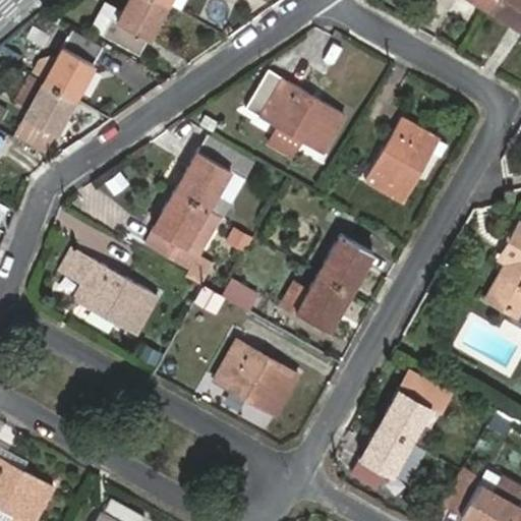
[(168,2),(164,0),(129,0),(117,21),(113,19),(106,34),(139,52),(168,2)]
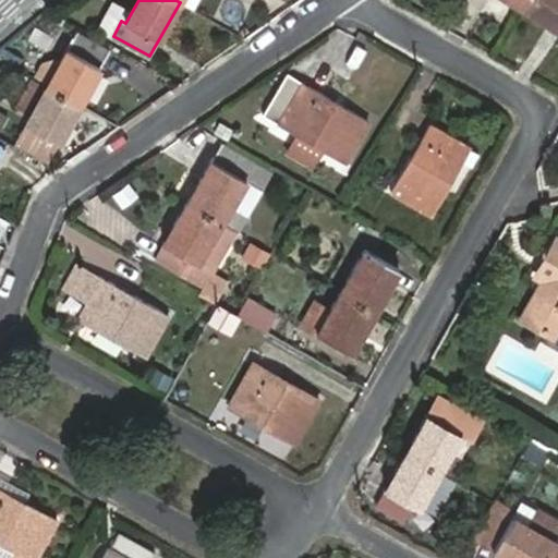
[(557,0),(524,0),(521,7),(557,29),(557,0)]
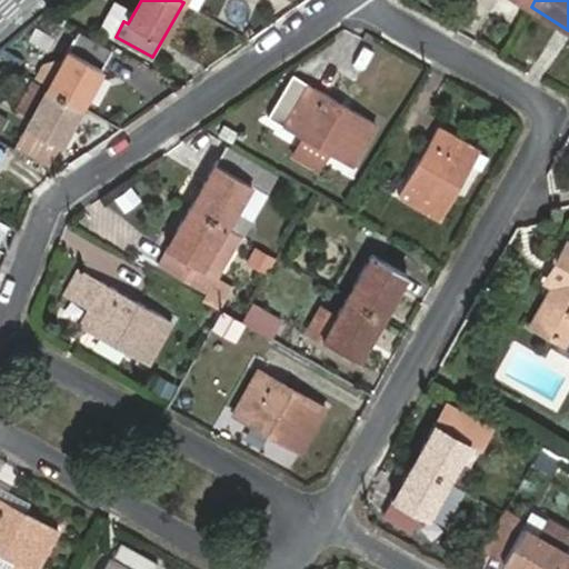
[(80,33),(50,88),(81,105),(112,50),(80,33)]
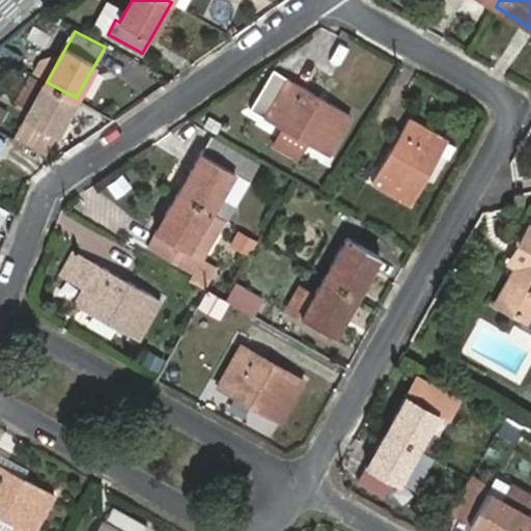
[(331,154),(352,116),(276,71),(254,108),(331,154)]
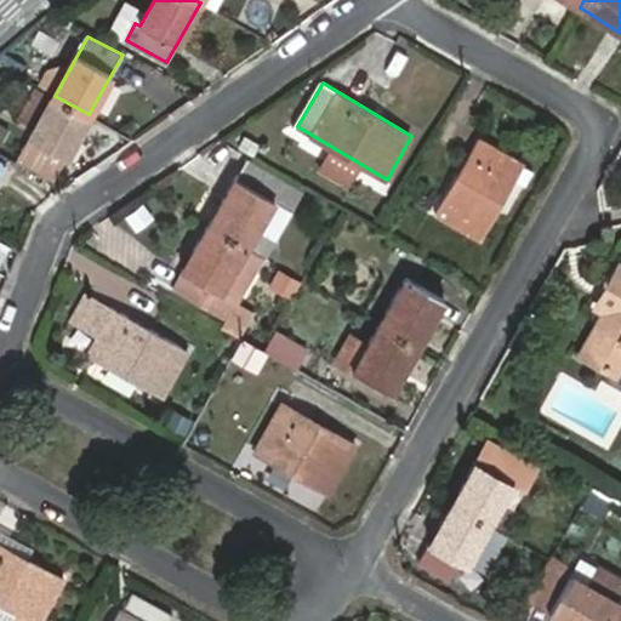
[(89,114),(55,96),(20,159),(55,177),(89,114)]
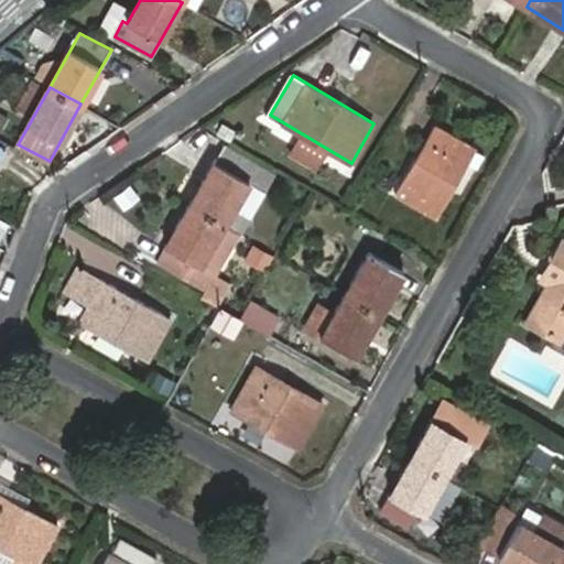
[(436,213),(474,148),(437,127),(399,192),(436,213)]
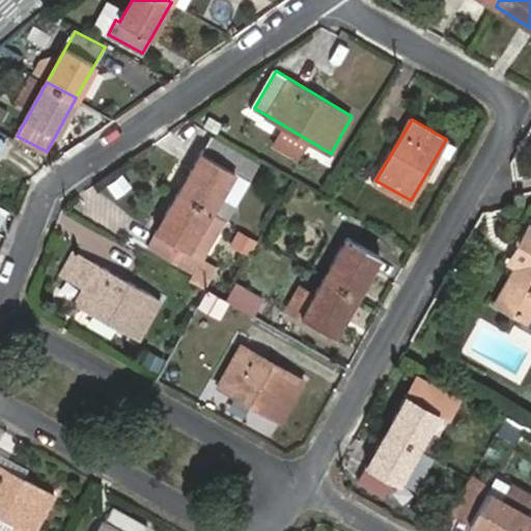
[(213,136),(178,193),(225,220),(235,203),(224,196),(238,173),(250,179),(259,164),(213,136)]
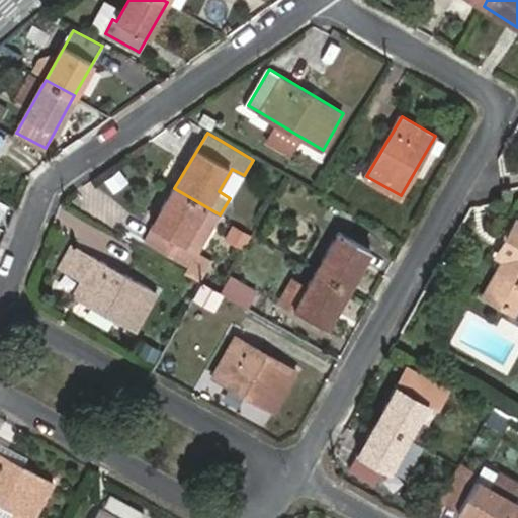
[(444,142),(435,136),(428,149),(437,154),(444,142)]
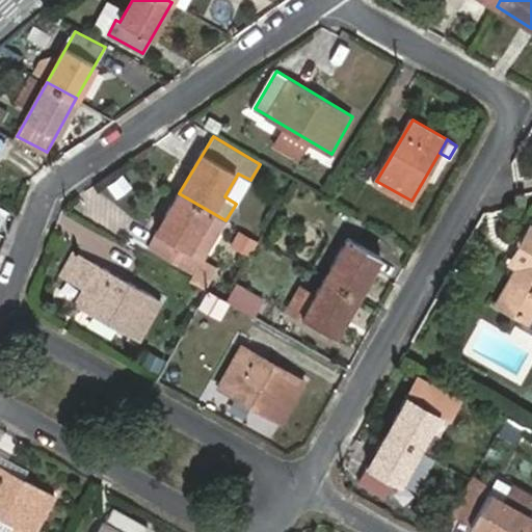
[(115,197),(133,188),(125,175),(108,184),(115,197)]
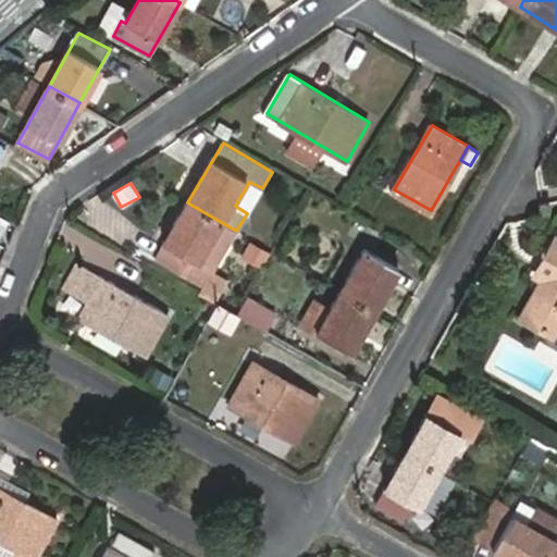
[(236,231),(187,202),(156,257),(203,285),(236,231)]
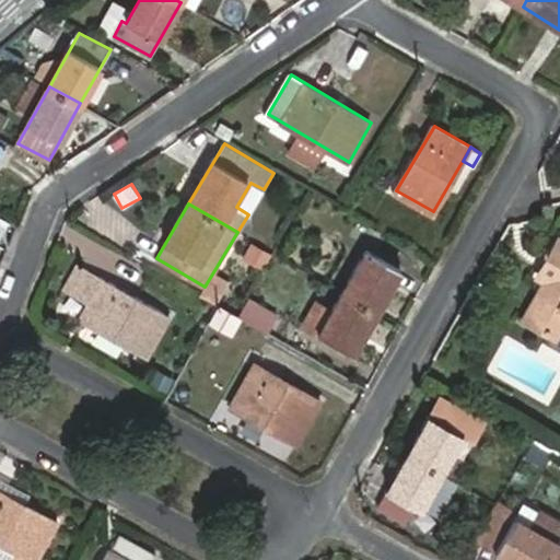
[(547,288),(543,286),(520,327),(552,343),(559,331),(559,246),(552,243),(541,263),(556,271),(547,288)]
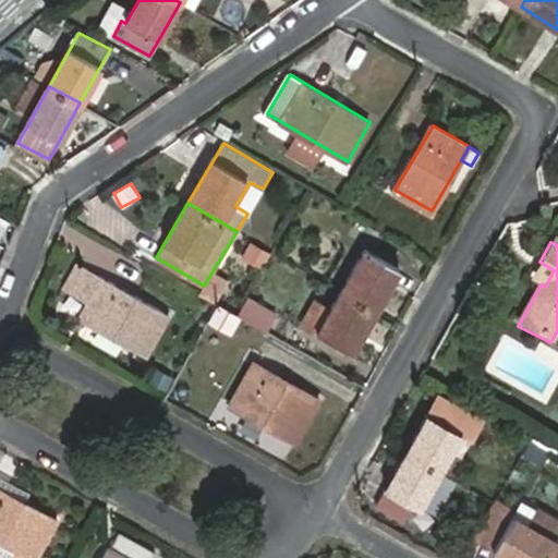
[(250,243),(244,259),(264,267),(269,251),(250,243)]
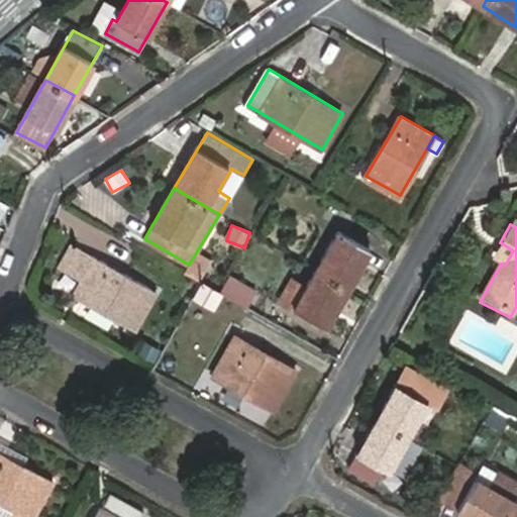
[(338,231),(317,270),(349,288),(372,250),(338,231)]
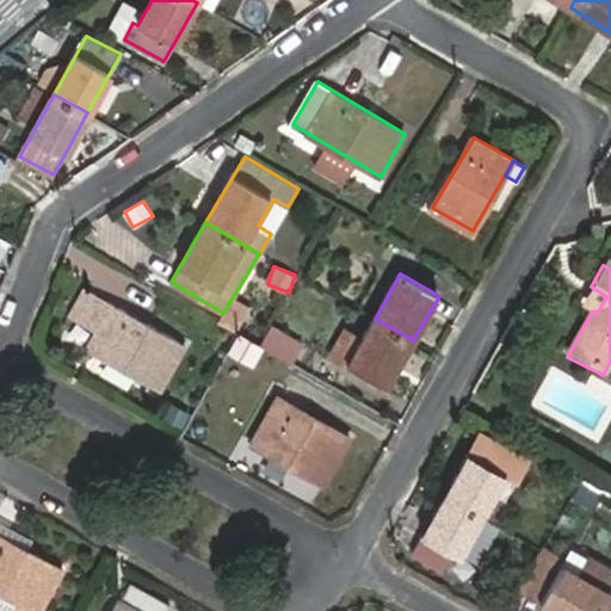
[(580,304),(592,312),(597,314),(606,296),(591,287),(580,304)]
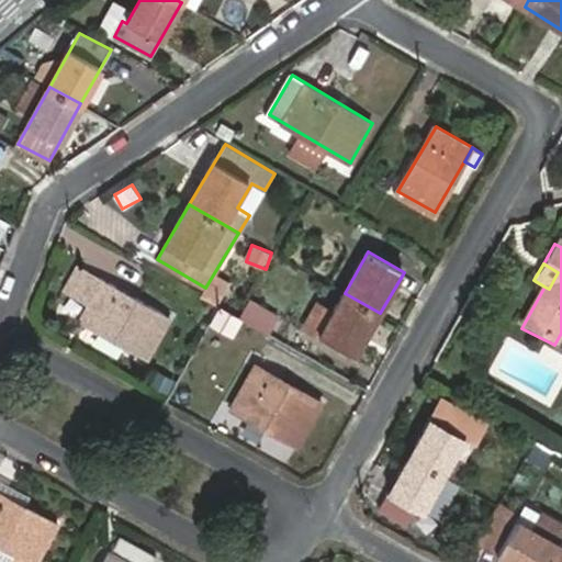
[(82,266),(68,290),(91,304),(107,280),(82,266)]
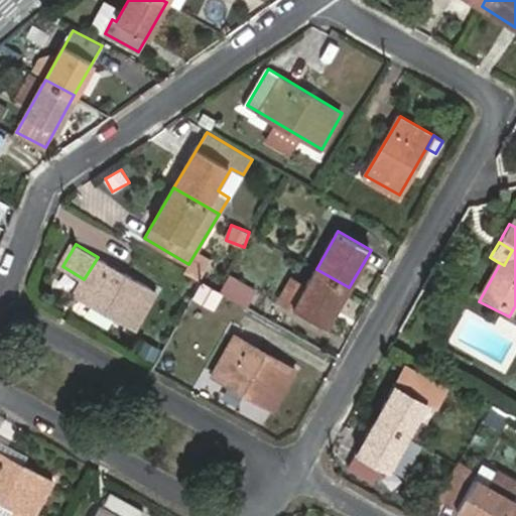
[(135,328),(156,291),(98,257),(84,279),(75,294),(135,328)]
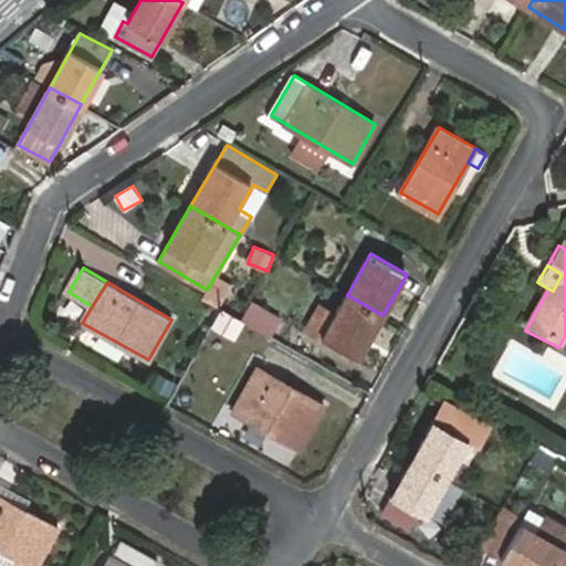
[(383,315),(347,295),(323,336),(359,356),(383,315)]
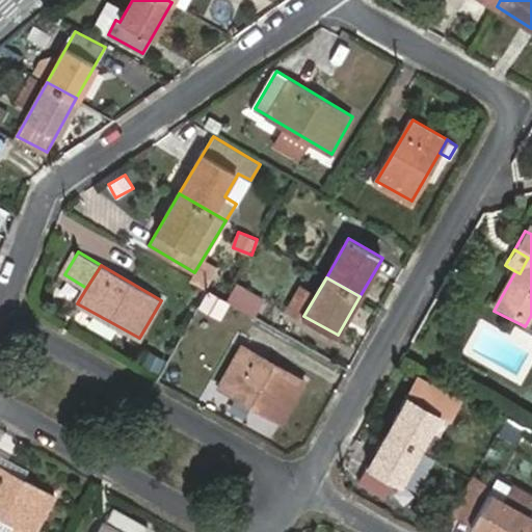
[(262,298),(236,284),(227,299),(254,315),(262,298)]
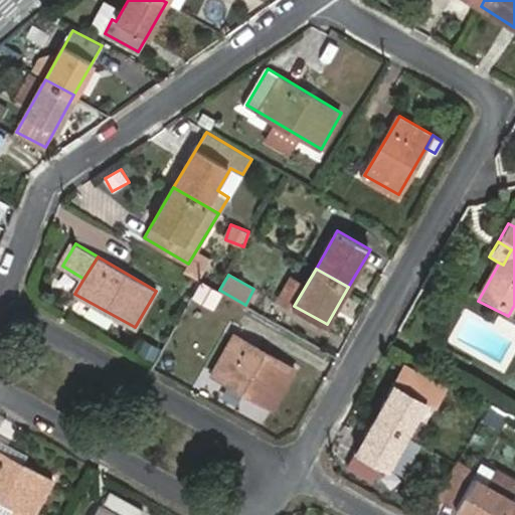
[(273,407),(295,368),(235,335),(213,373),(273,407)]
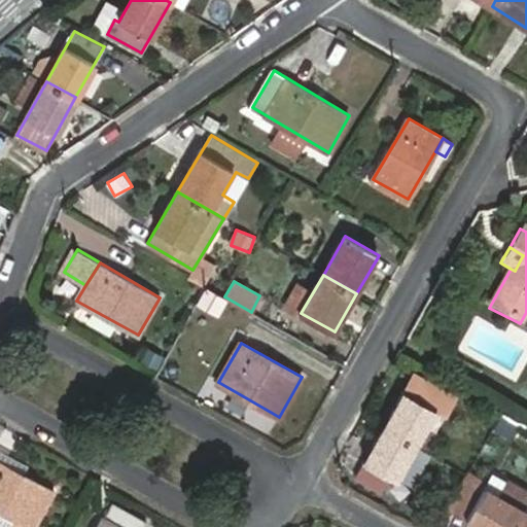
[(415,371),(386,423),(419,442),(437,411),(452,420),(463,399),(415,371)]
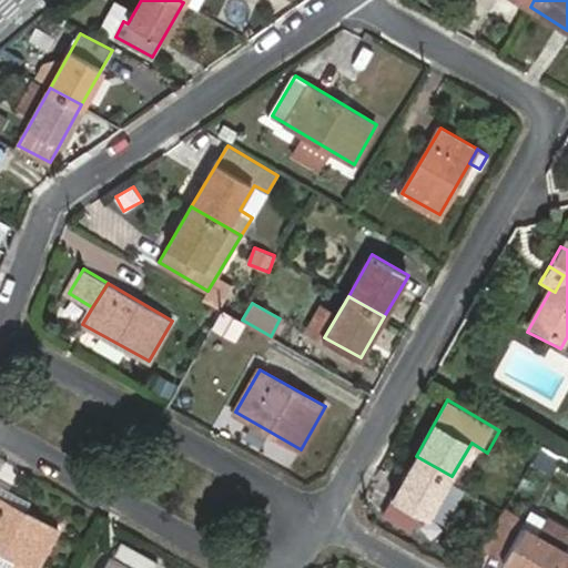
[(549,470),(558,454),(543,446),(534,462),(549,470)]
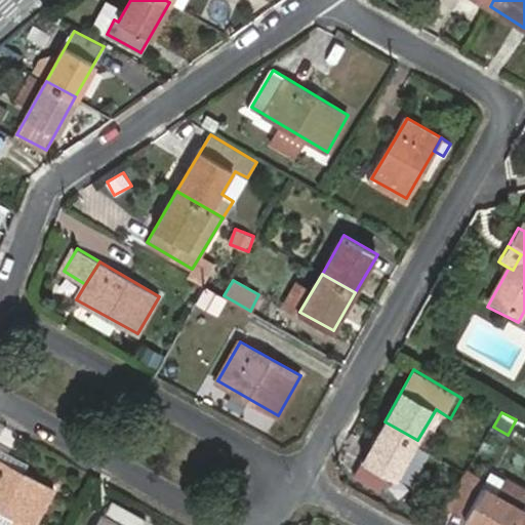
[(417,440),(385,421),(364,457),(390,473),(396,477),(398,472),(417,440)]
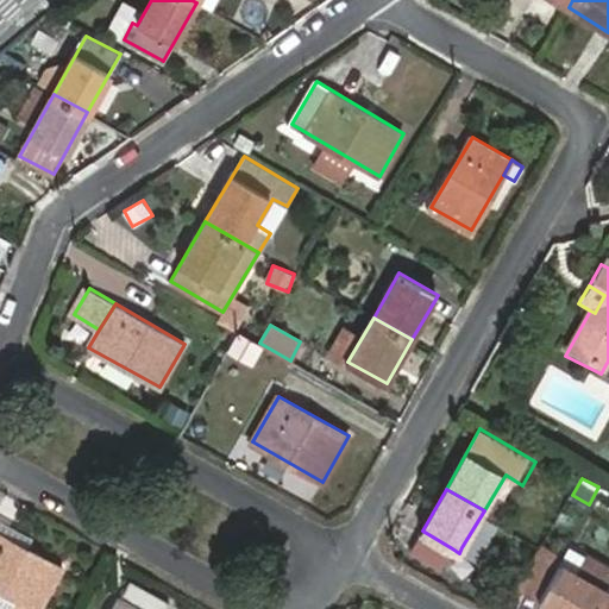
[(502,522),(484,510),(462,547),(482,558),(502,522)]
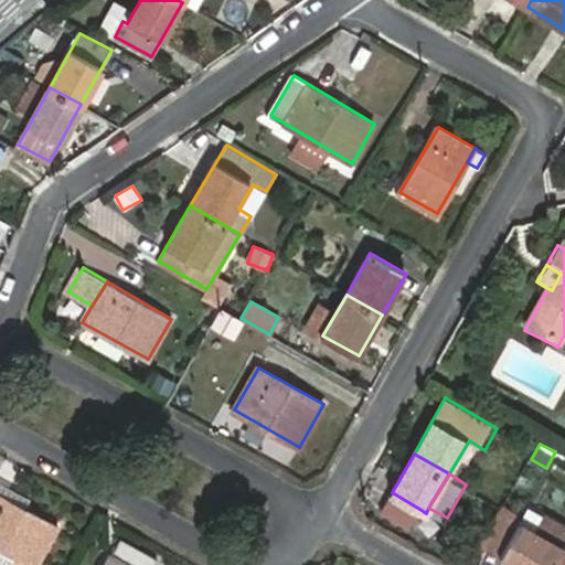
[(419,509),(392,492),(383,508),(411,524),(419,509)]
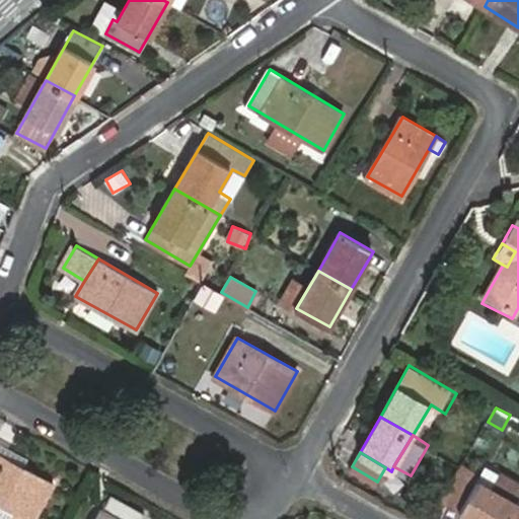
[(0,500),(32,518),(53,482),(0,453),(0,500)]
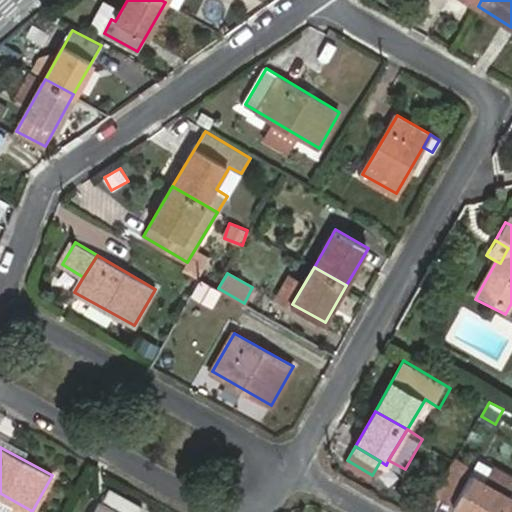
[(466,511),(498,511),(509,493),(459,462),(440,495),(460,509),(466,511)]
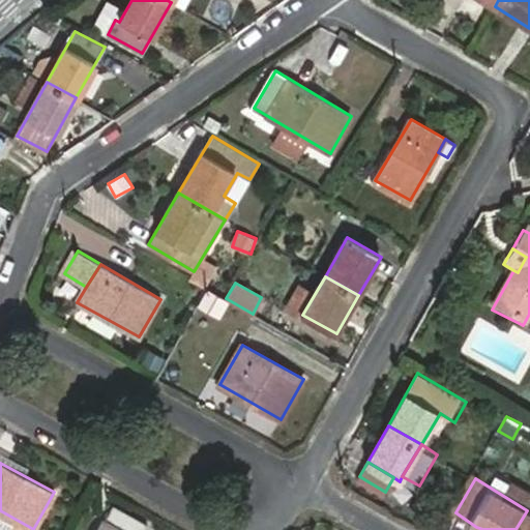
[(144,529),(147,524),(114,506),(107,520),(102,518),(95,529),(144,529)]
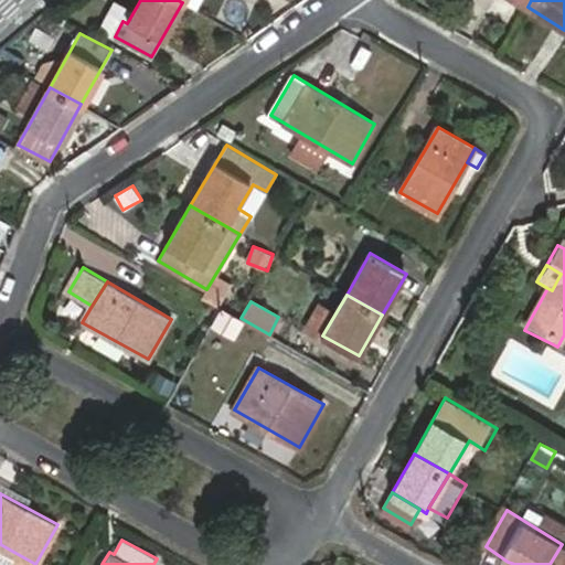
[(564,564),(564,545),(562,544),(550,564),(564,564)]
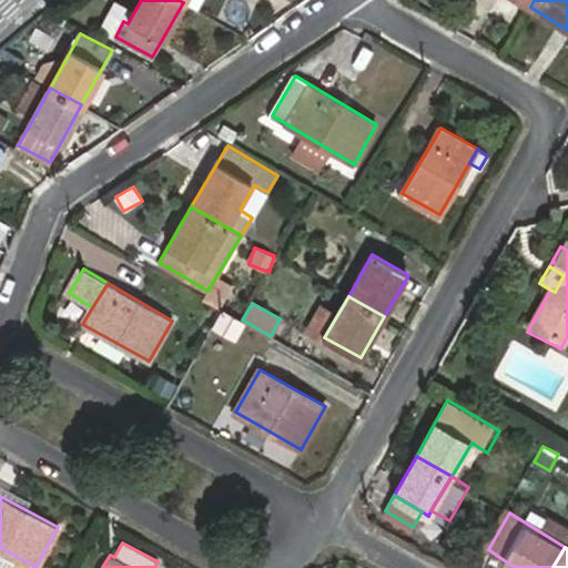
All buildings are outlined.
